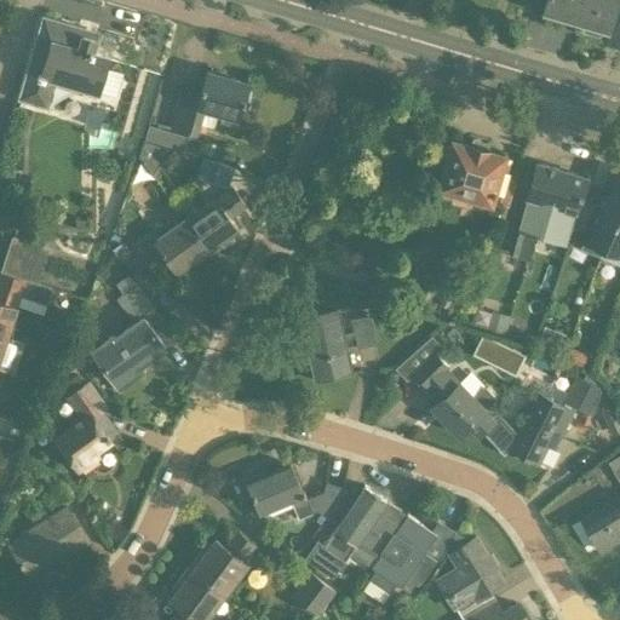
[(545,0),(543,12),(575,22),(581,0),(545,0)]
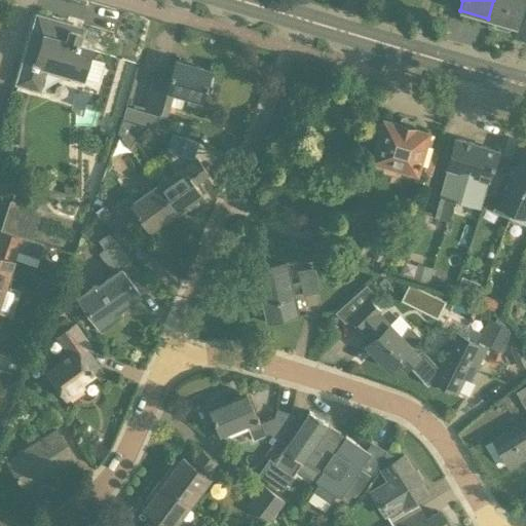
[(493,0),(488,19),(495,21),(494,25),(496,28),(506,31),(511,29),(512,26),(516,27),(523,0),(493,0)]
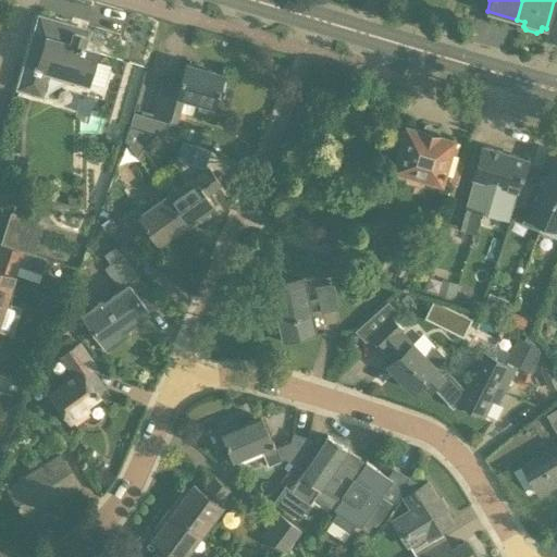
[(38,21),(19,88),(40,95),(47,73),(86,84),(96,51),(81,47),(84,34),(38,21)]
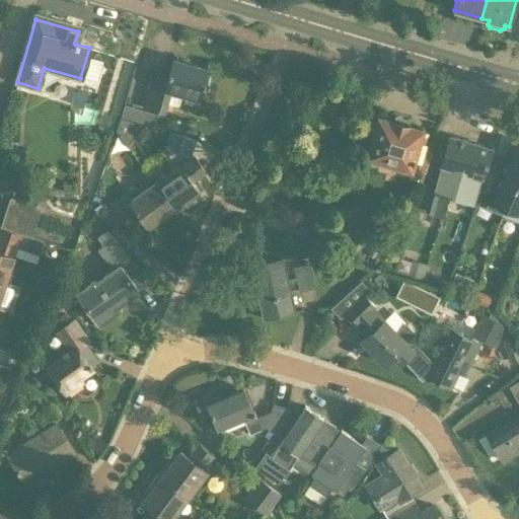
[(172,59),(167,77),(151,73),(142,107),(166,115),(172,91),(199,99),(208,69),(172,59)]
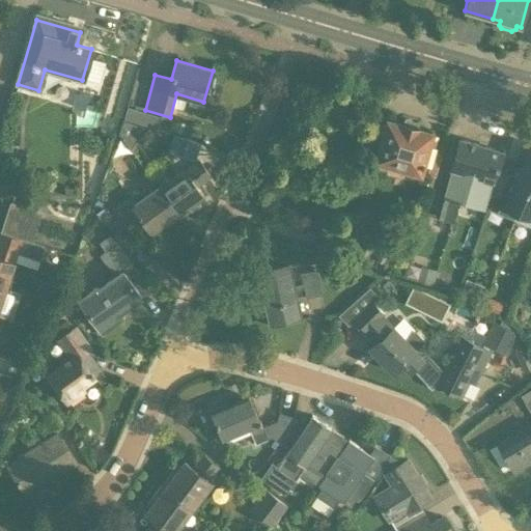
[(441,154),(426,149),(431,133),(387,120),(375,160),(384,163),(384,166),(392,169),(395,166),(420,173),(428,175),(425,188),(431,189),(441,154)]
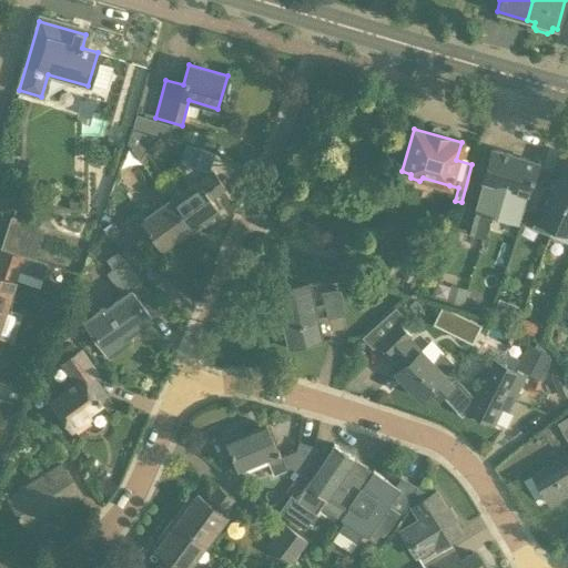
[(204,175),(212,154),(184,145),(176,166),(204,175)]
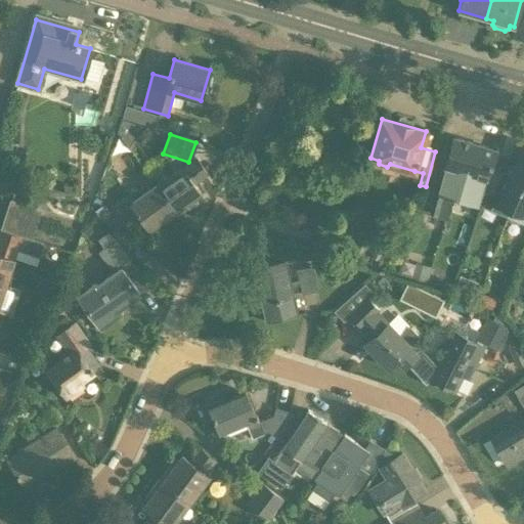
[(452,137),(444,167),(437,193),(438,194),(433,216),(447,220),(452,200),(478,206),(485,179),(487,179),(495,149),(452,137)]
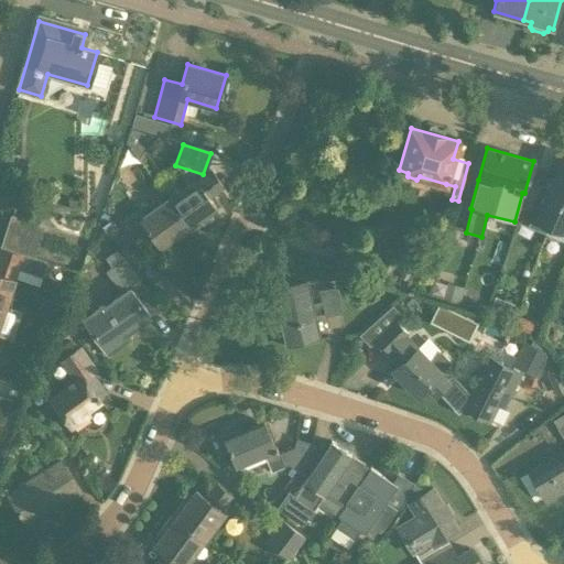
[(563,153),(562,155),(559,154),(531,218),(548,225),(563,187),(563,153)]
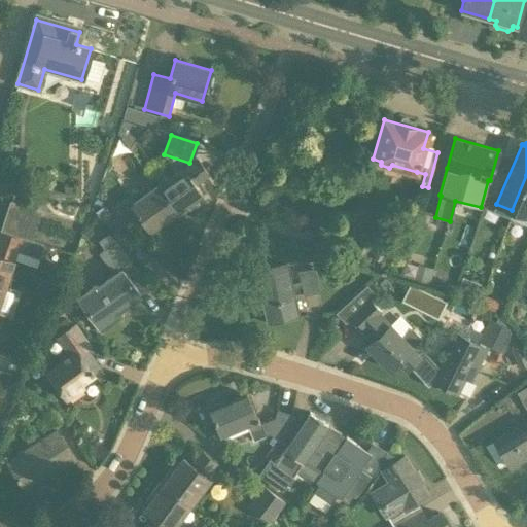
[(198,157),(182,168),(156,186),(175,212),(201,194),(196,186),(210,176),(198,157)]
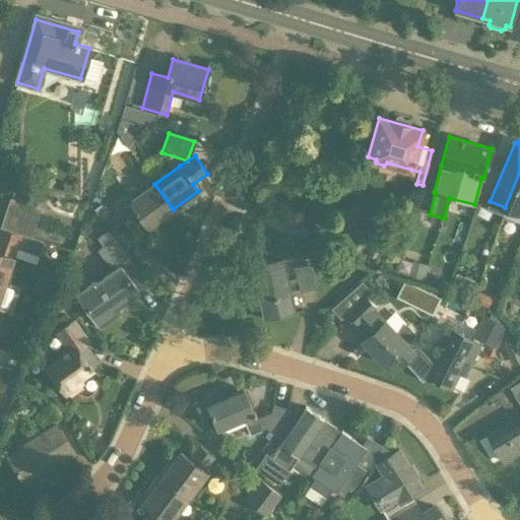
[(519,173),(505,207),(519,213),(519,173)]
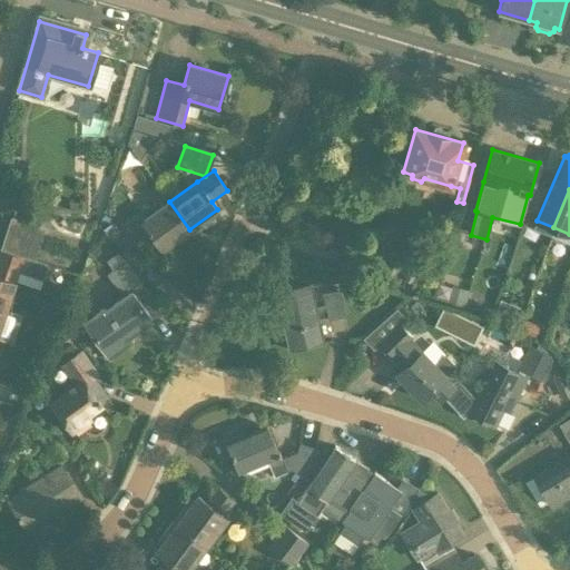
[(143,223),(130,232),(116,242),(129,261),(156,242),(161,249),(189,229),(169,202),(141,222),(143,223)]
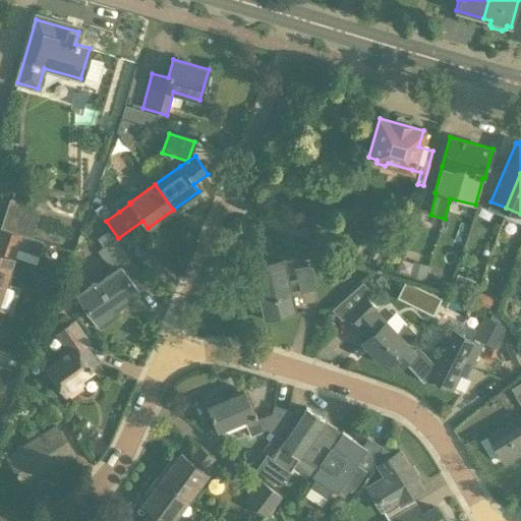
[(9,198),(0,225),(0,227),(31,237),(41,209),(9,198)]
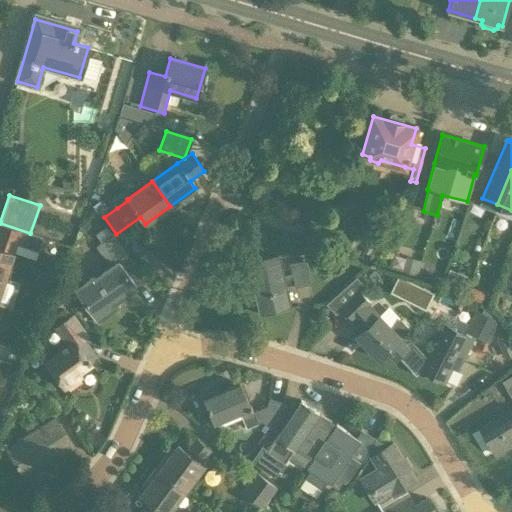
[(0,223),(0,276),(4,278),(4,277),(13,252),(14,252),(17,245),(38,252),(39,249),(42,237),(30,233),(0,223)]
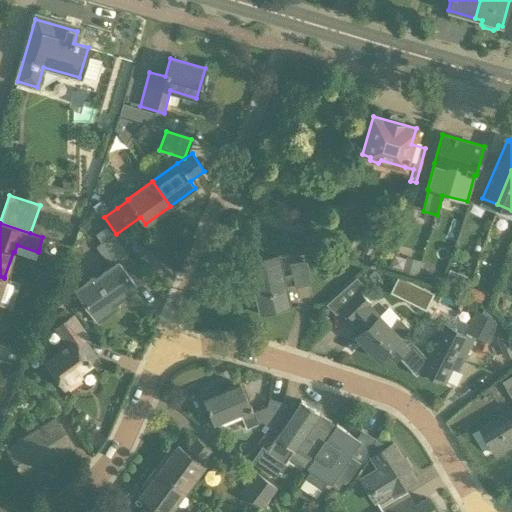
[(75,288),(76,288),(67,294),(76,309),(85,302),(98,320),(115,307),(112,302),(135,285),(119,263),(129,256),(113,233),(111,234),(106,227),(95,234),(101,242),(95,246),(109,267),(92,279),(91,277),(75,288)]
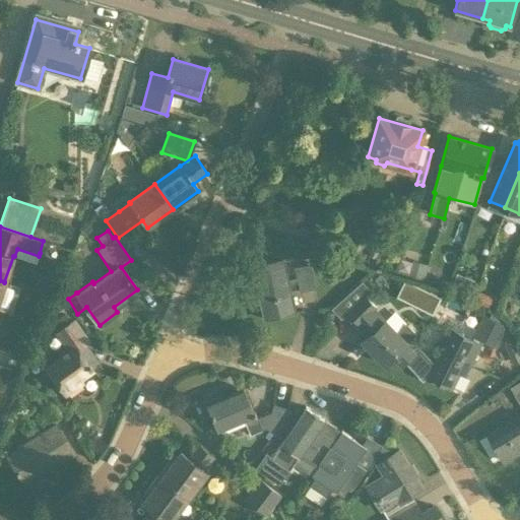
[(297,279),(287,281),(283,261),(253,268),(264,319),(295,313),(289,289),(299,287),(299,290),(315,287),(310,263),(294,266),(297,279)]
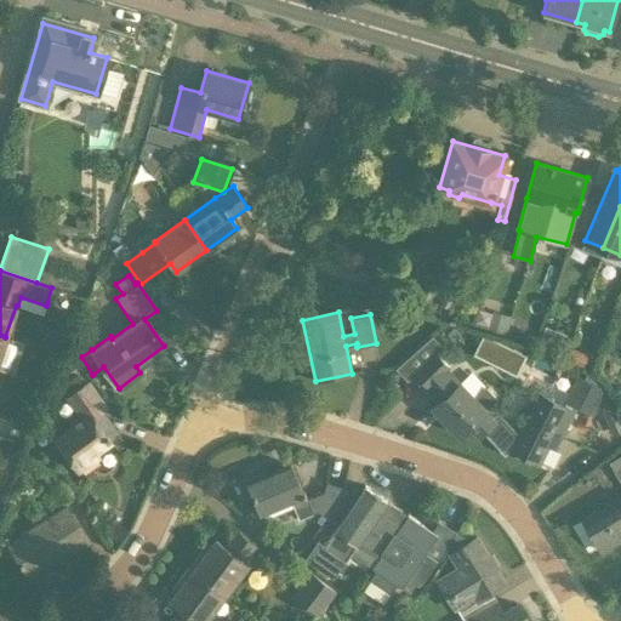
[(569,336),(545,328),(537,346),(562,355),(569,336)]
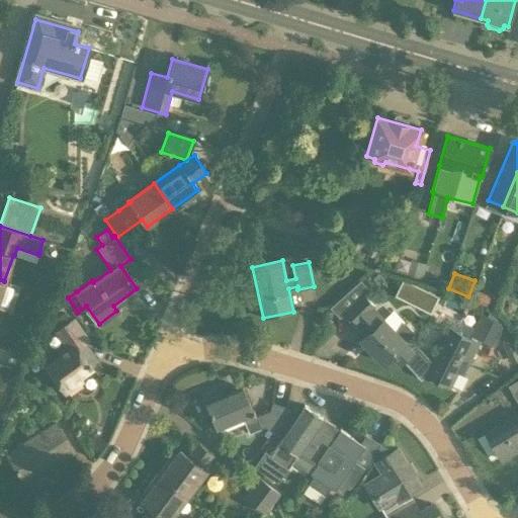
[(403,278),(397,294),(433,310),(440,293),(403,278)]
